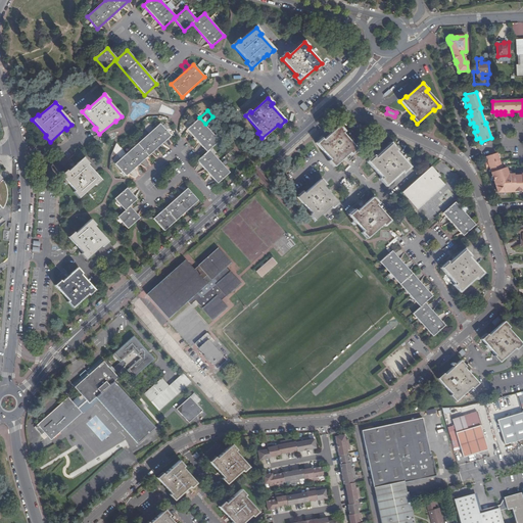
[(230,173),(209,150),(220,142),(199,119),(187,130),(207,152),(197,161),(218,183),(230,173)]
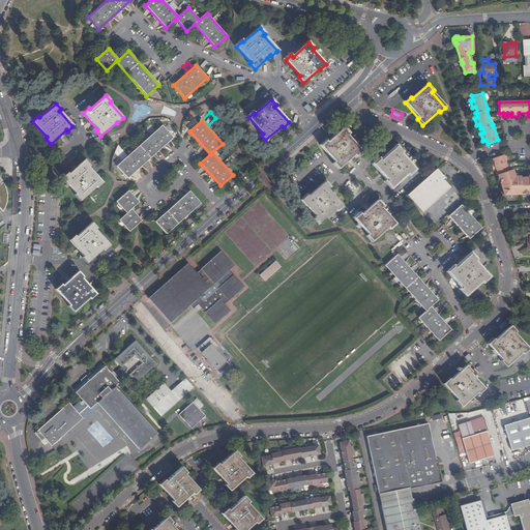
[(162,125),(117,167),(127,179),(173,138),(162,125)]
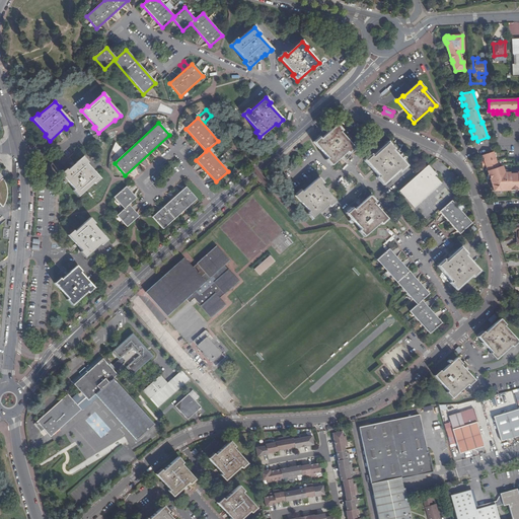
[(349,153),(355,148),(340,133),(342,131),(337,126),(321,140),(320,138),(314,143),(321,151),(327,159),(326,160),(331,165),(347,152),(349,153)]
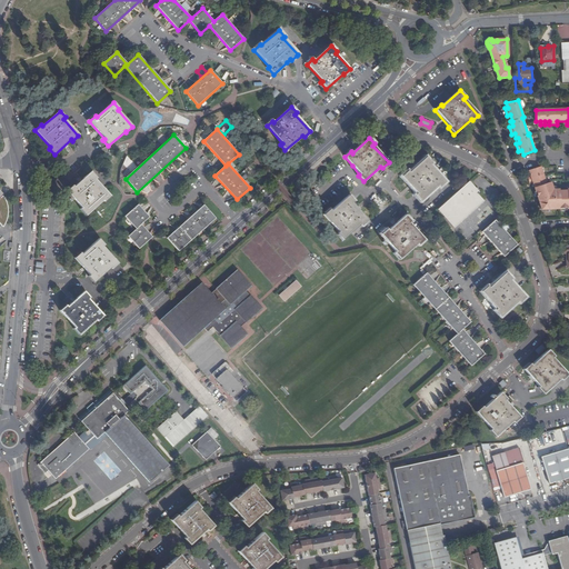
[(416,195),(415,196),(420,201),(438,186),(439,187),(446,182),(430,166),(432,165),(426,158),(409,172),(408,171),(401,177),(416,195)]
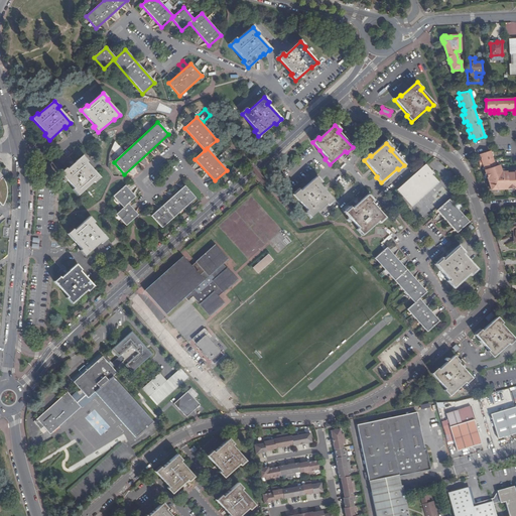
[(515,171),(515,172),(515,174),(508,174),(508,173),(502,173),(500,166),(496,167),(491,152),(484,154),(483,155),(481,156),(482,159),(479,160),(481,167),(484,166),(489,181),(490,180),(491,183),(490,183),(492,190),(515,188),(515,171)]
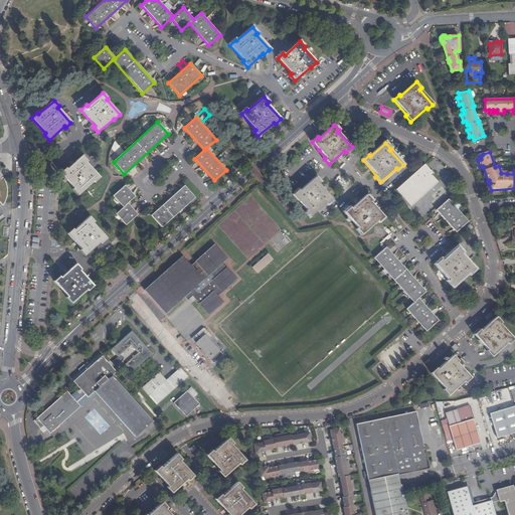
[(66,168),(60,173),(73,189),(72,190),(77,195),(93,181),(94,183),(100,178),(86,162),(88,161),(82,156),(67,169),(66,168)]
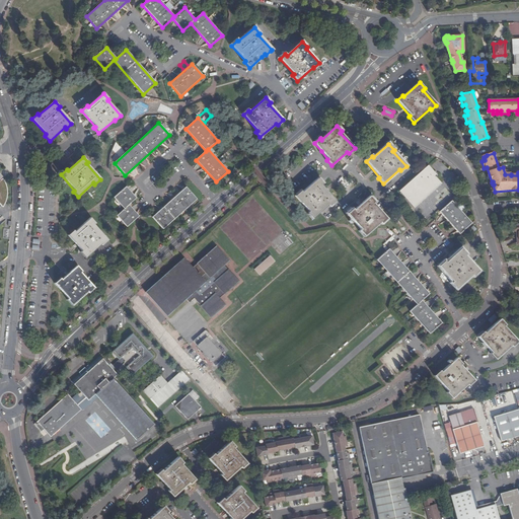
[(437,176),(428,165),(399,192),(414,208),(440,183),(435,177),(437,176)]
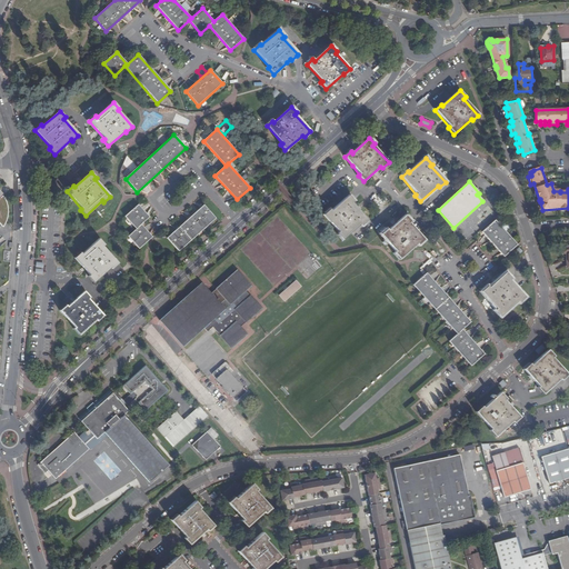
[(361,226),(367,221),(352,203),(353,202),(348,197),(331,211),(330,209),(323,215),(338,232),(337,233),(342,240),(359,225),(361,226)]
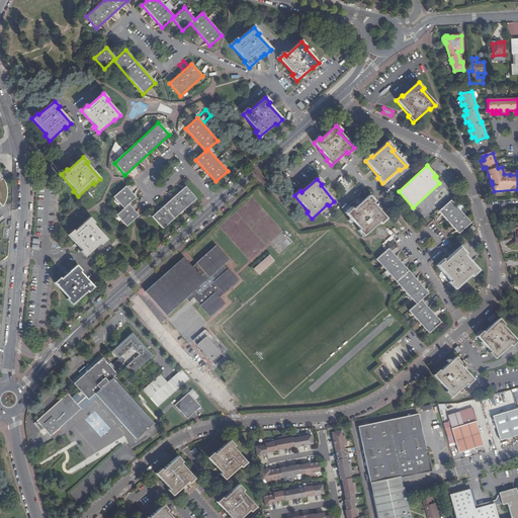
[(126,187),(114,197),(123,208),(116,216),(125,227),(138,217),(128,204),(136,198),(126,187)]
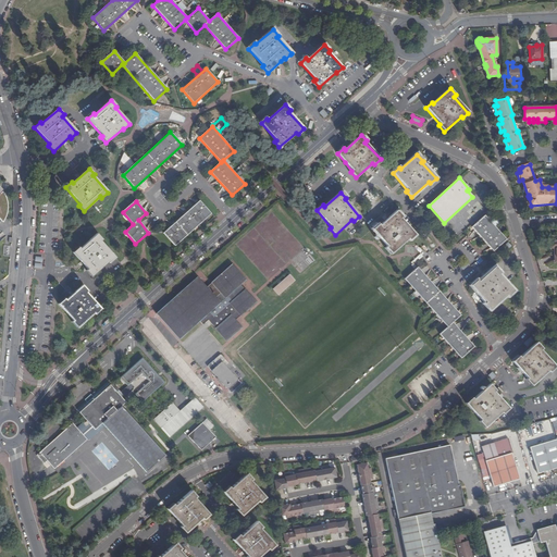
[(199,201),(163,233),(174,246),(210,214),(199,201)]
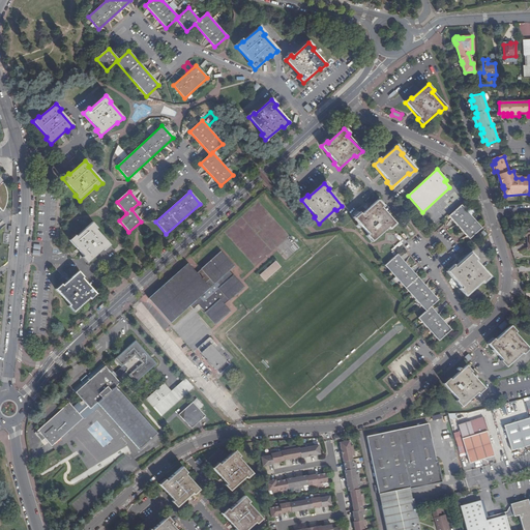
[(369,235),(367,236),(372,241),(388,228),(389,229),(395,224),(381,208),(382,207),(377,201),(361,214),(360,213),(354,219),(369,235)]
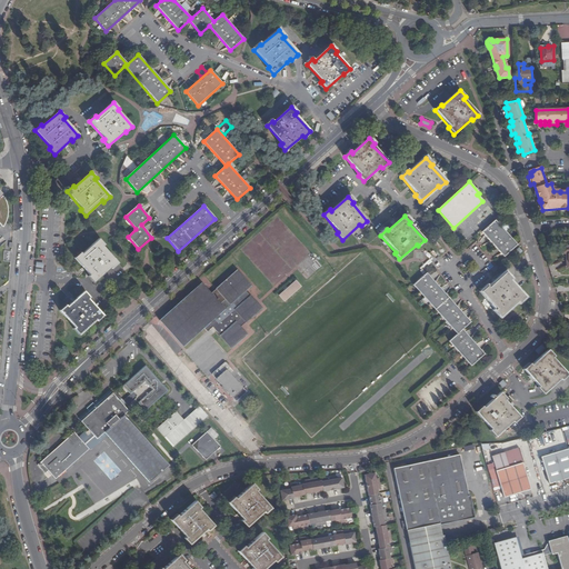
[(496,220),(482,232),(505,257),(517,245),(496,220)]
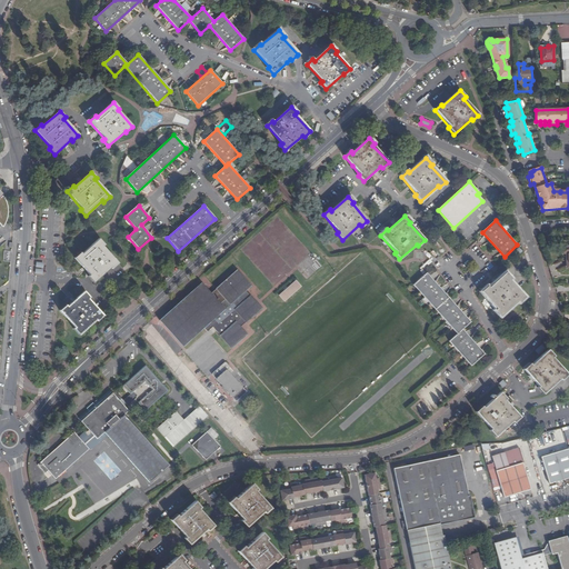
[(81,253),(75,258),(90,276),(88,277),(93,283),(111,268),(112,269),(118,265),(103,247),(105,246),(99,239),(82,255),(81,253)]
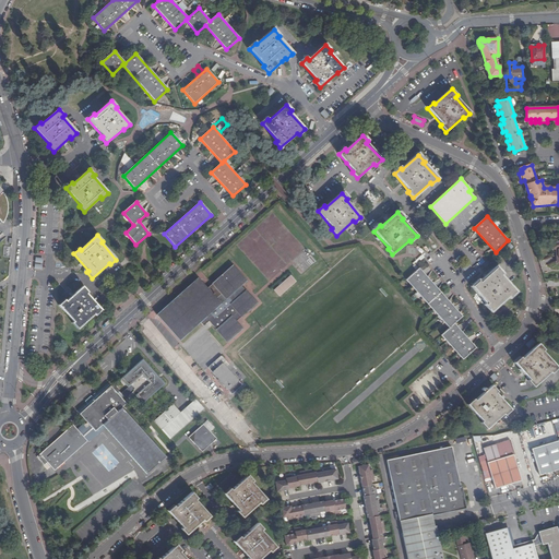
[(156,314),(179,341),(200,322),(203,326),(209,321),(226,343),(241,330),(236,322),(257,304),(241,286),(247,281),(233,265),(206,288),(198,278),(156,314)]
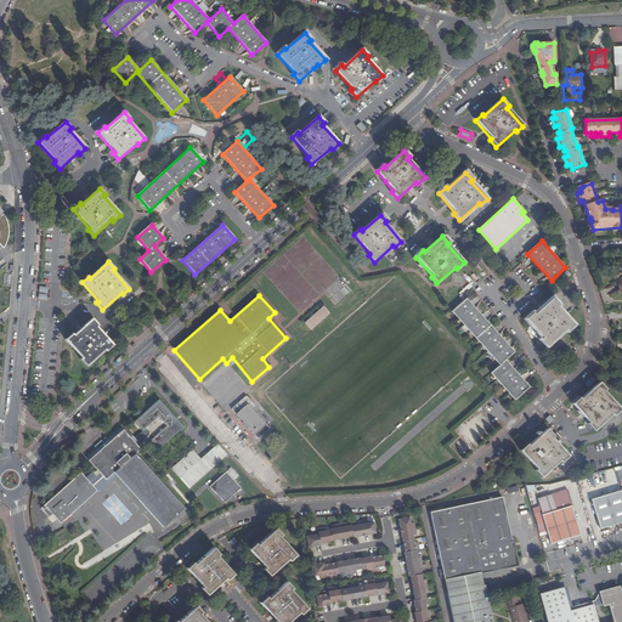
[(532,314),(526,320),(543,338),(541,340),(547,346),(565,329),(567,331),(574,324),(558,306),(559,305),(553,298),(533,315),(532,314)]
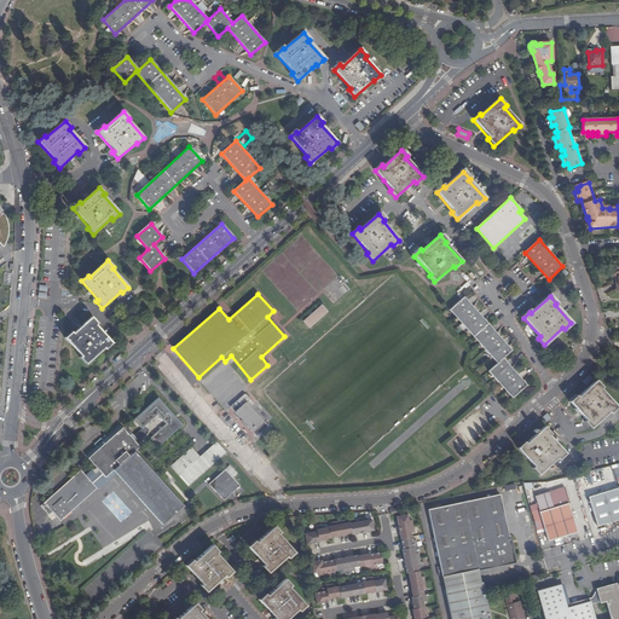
[(450,311),(497,363),(489,371),(512,398),(526,386),(503,359),(512,351),(464,298),(461,301),(457,298),(451,302),(455,307),(450,311)]
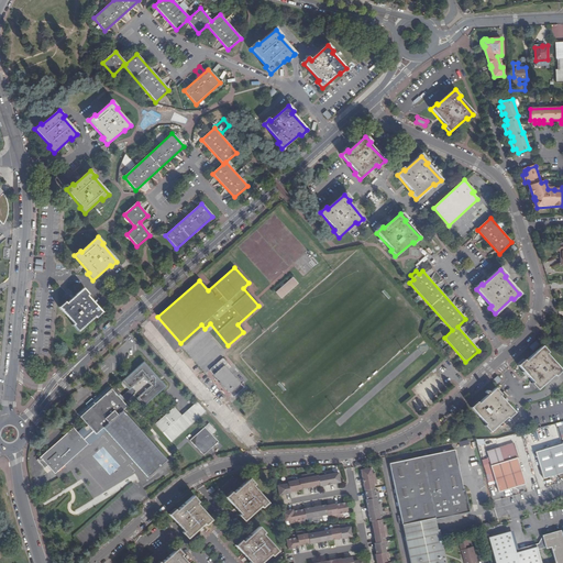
[(293,278),(276,293),(282,299),(298,284),(293,278)]
